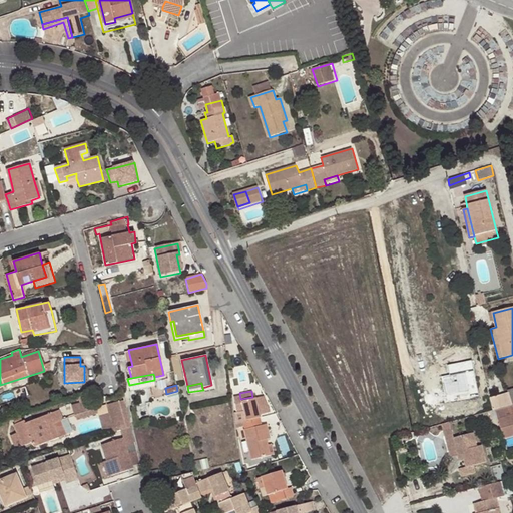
[(509,396),(490,401),(492,410),(496,409),(512,405),(509,396)]
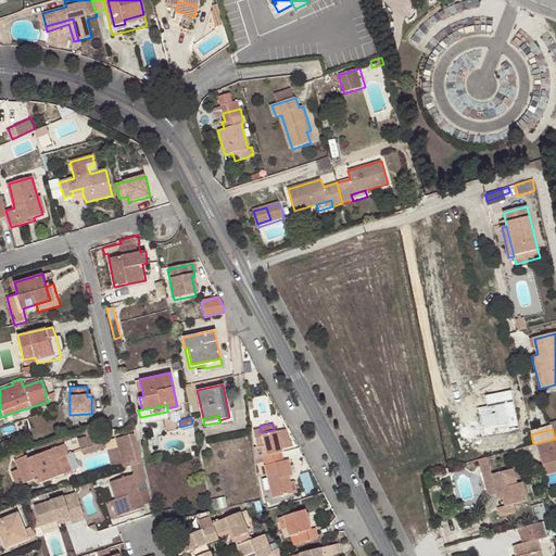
[(274,430),(261,432),(265,454),(280,451),(291,450),(289,437),(278,439),(276,430),(274,430)]
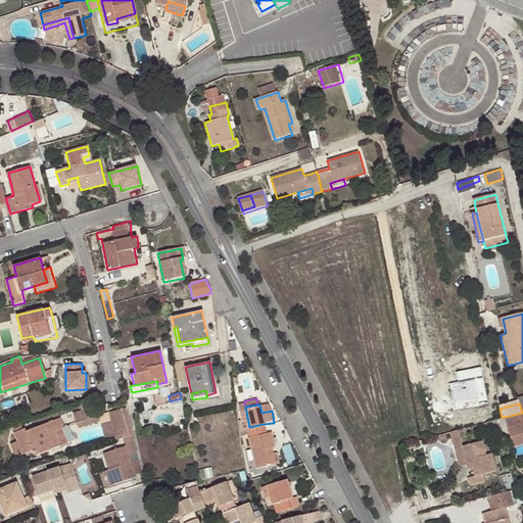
[(129,434),(116,437),(117,440),(124,438),(134,435),(129,413),(129,411),(124,412),(129,434)]
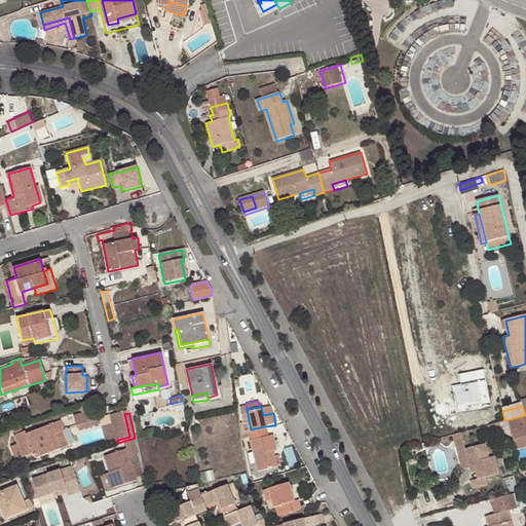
[(124,414),(112,417),(117,440),(129,437),(124,414)]
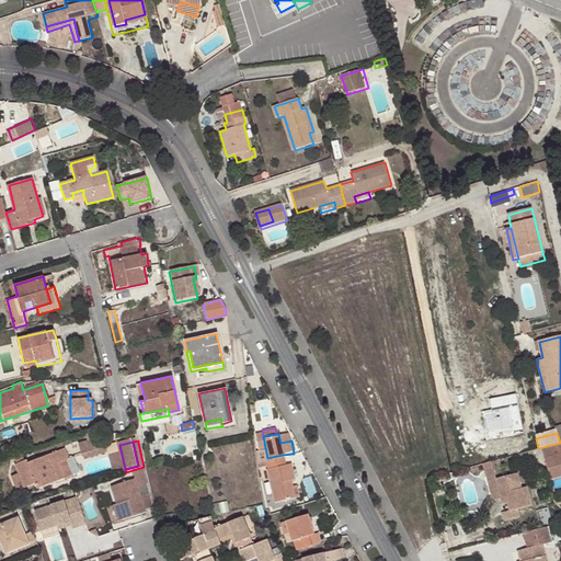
[(560,454),(560,442),(560,443),(542,447),(546,459),(560,454)]
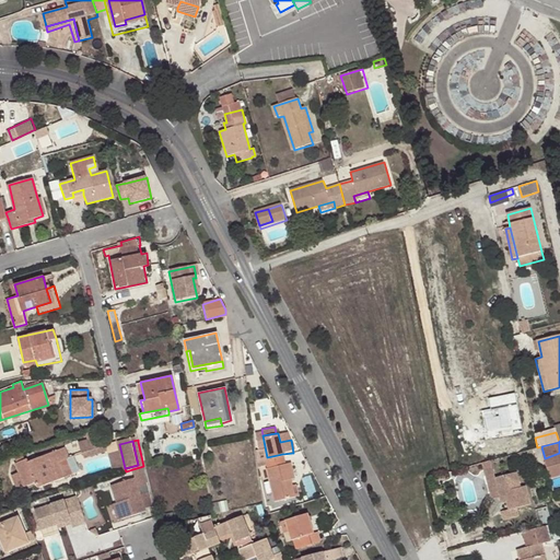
[(111,444),(86,450),(89,455),(112,450),(111,444)]
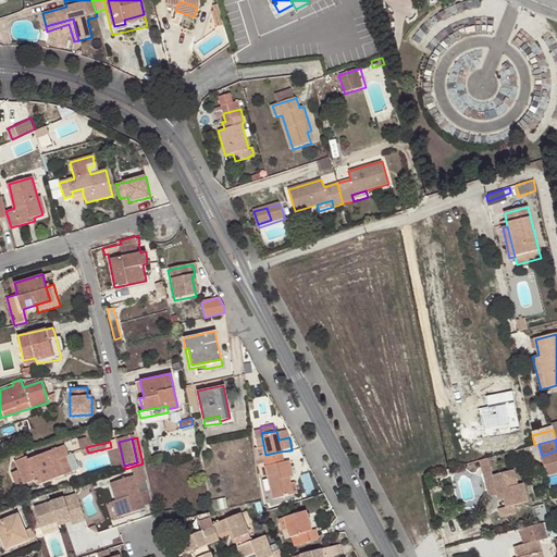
[(26,456),(15,460),(24,483),(35,479),(37,484),(58,477),(51,461),(58,459),(69,455),(64,444),(27,459),(26,456)]
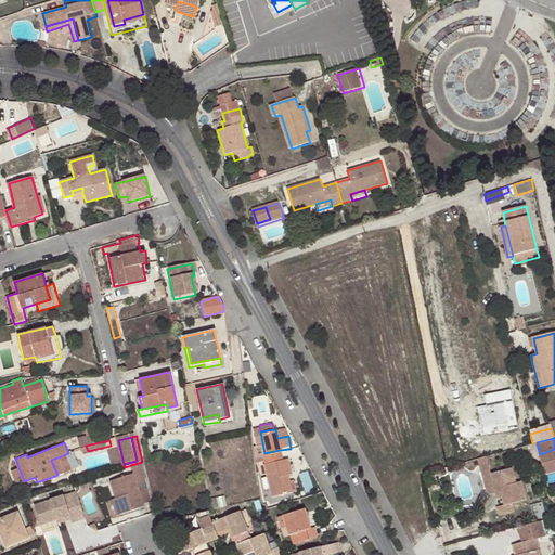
[(554,449),(540,454),(545,475),(554,472),(554,449)]
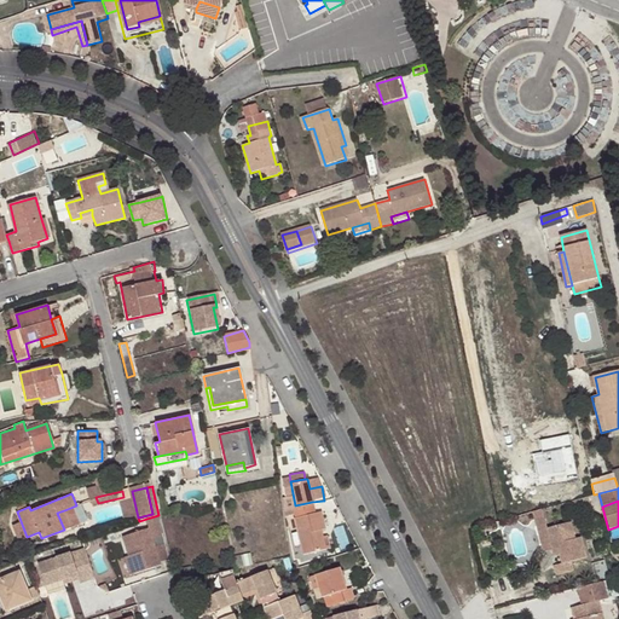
[(302,554),(324,548),(322,534),(318,534),(317,528),(319,528),(324,527),(319,510),(314,512),(312,502),(295,505),(293,507),(295,515),(294,516),(302,554)]
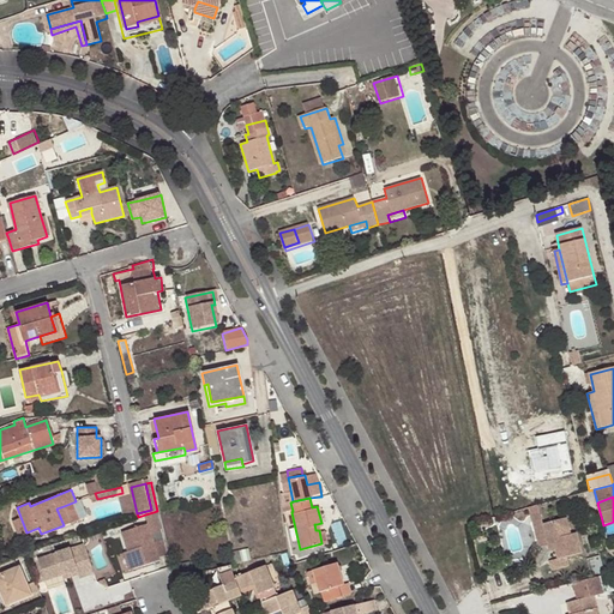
[(56,509),(64,525),(71,522),(64,506),(56,509)]
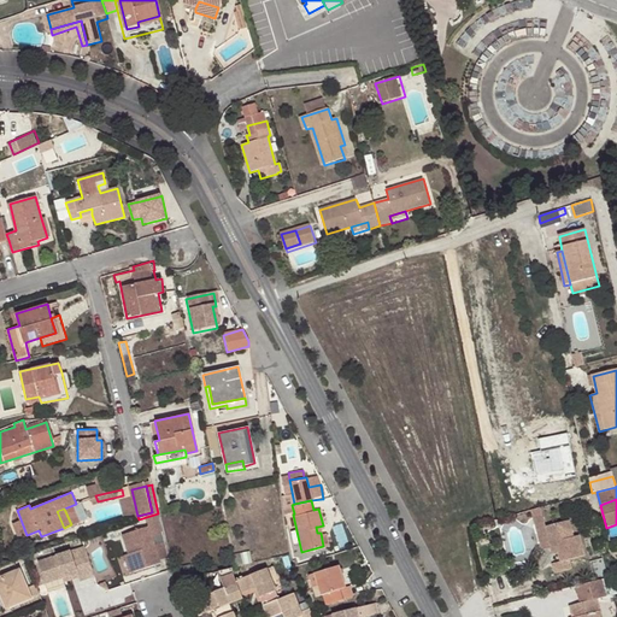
[(152,535),(163,532),(158,513),(146,517),(150,527),(123,535),(129,554),(135,571),(162,564),(158,553),(156,553),(154,550),(157,550),(152,535)]
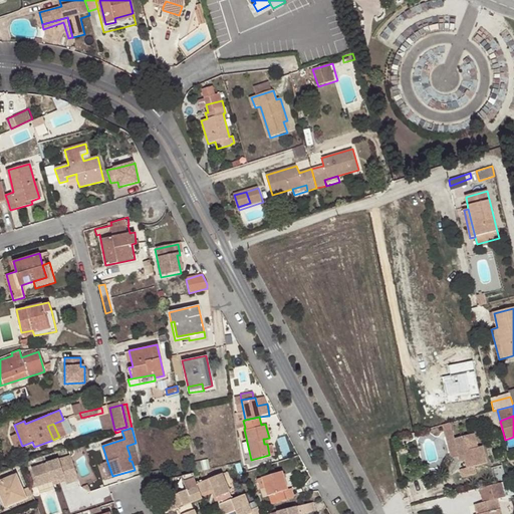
[(455,442),(459,459),(464,457),(466,463),(467,470),(461,472),(463,481),(478,476),(476,469),(487,465),(483,448),(478,450),(474,436),(455,442)]
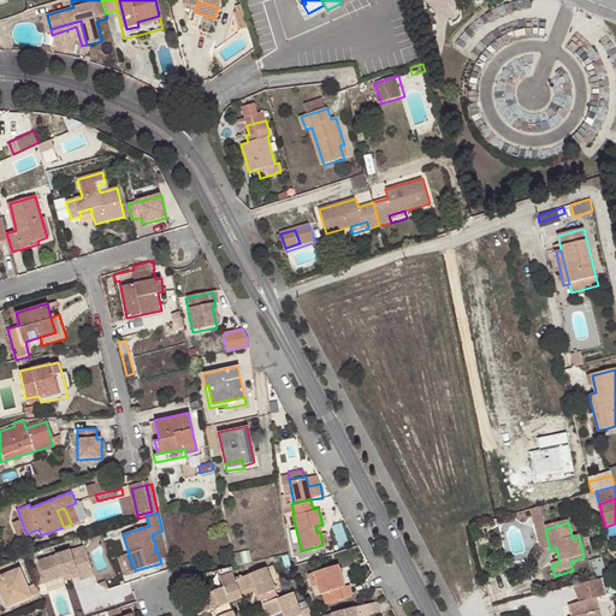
[(80,580),(94,575),(84,545),(37,561),(45,582),(61,576),(77,572),(78,576),(80,580)]
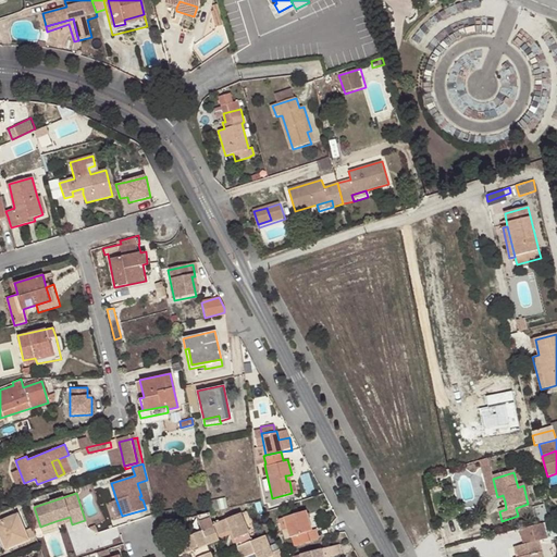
[(118,518),(122,516),(116,500),(112,502),(118,518)]
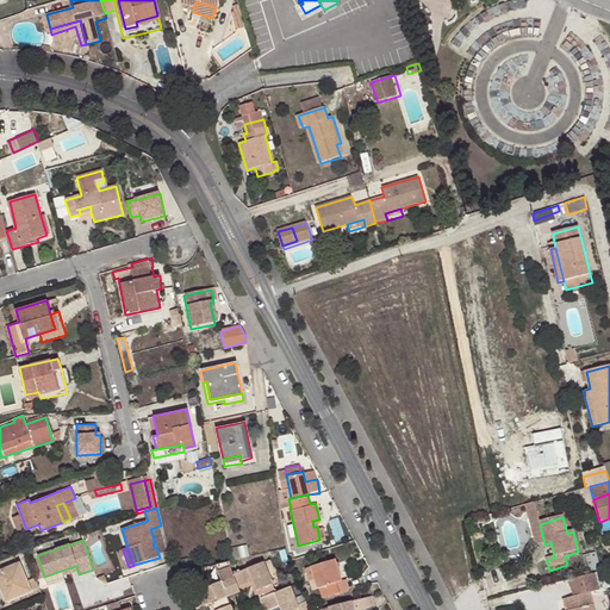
[(172,561),(174,573),(190,570),(187,558),(172,561)]
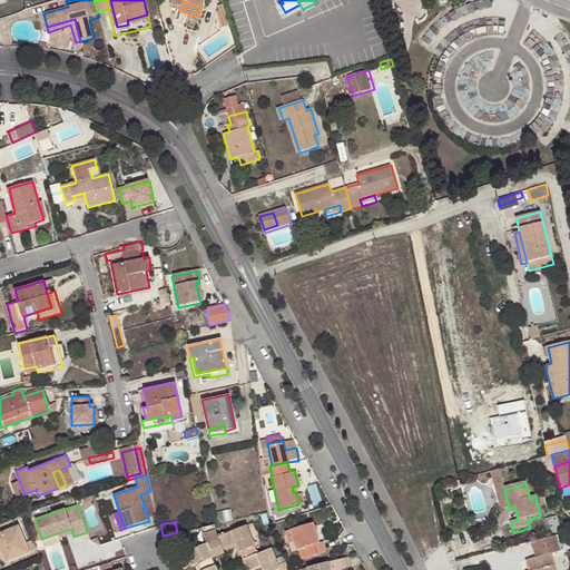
[(291,528),(293,539),(296,548),(304,547),(307,556),(325,550),(323,541),(318,542),(313,522),(291,528)]
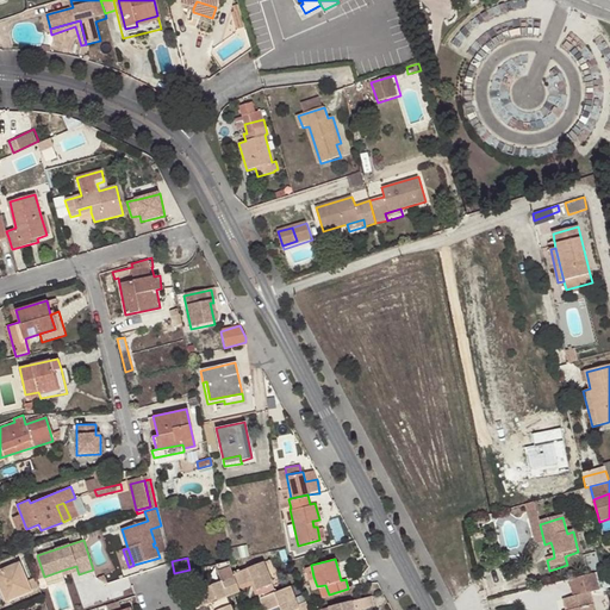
[(230,568),(229,560),(217,562),(218,572),(221,580),(203,587),(209,603),(211,602),(225,596),(231,593),(238,591),(237,586),(231,573),(230,568)]
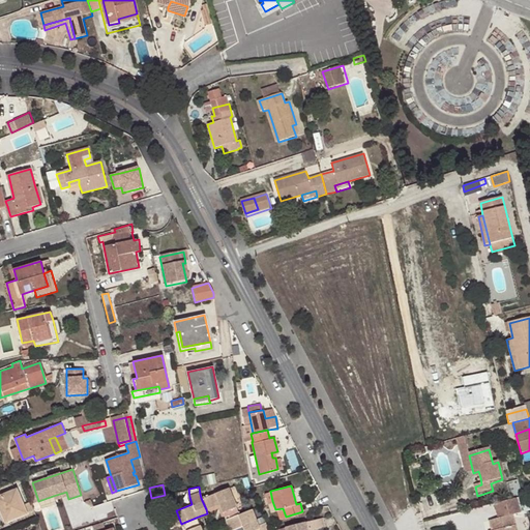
[(228,488),(201,498),(206,509),(219,504),(225,519),(238,513),(228,488)]
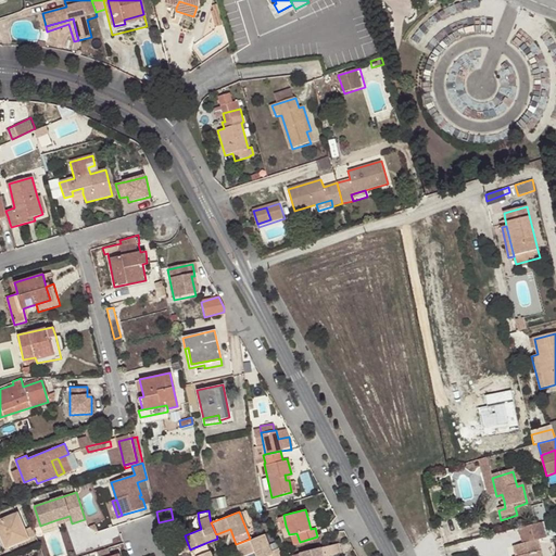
[(35,534),(32,527),(24,530),(17,513),(0,520),(0,532),(5,547),(35,534)]
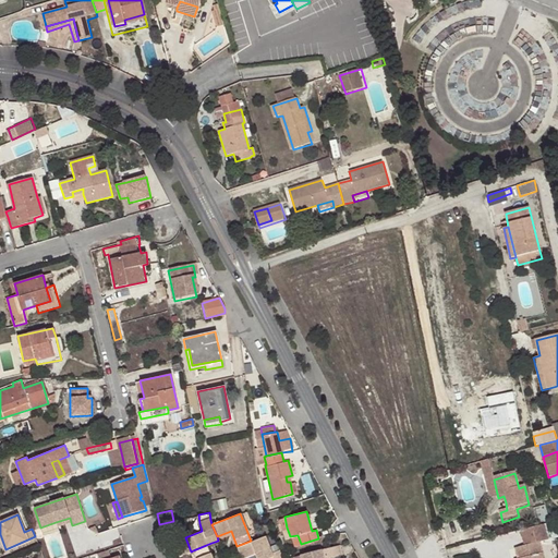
[(237,546),(241,557),(255,554),(257,557),(281,557),(279,550),(271,554),(265,536),(251,541),(237,546)]
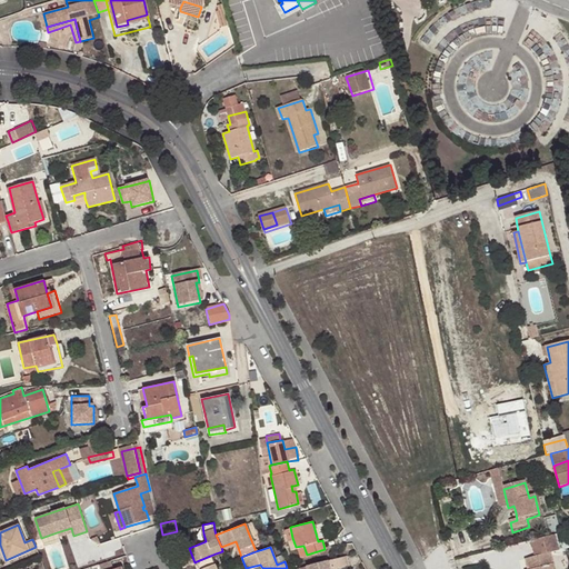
[(531,568),(533,568),(532,568),(555,568),(550,551),(526,558),(529,568),(531,568)]
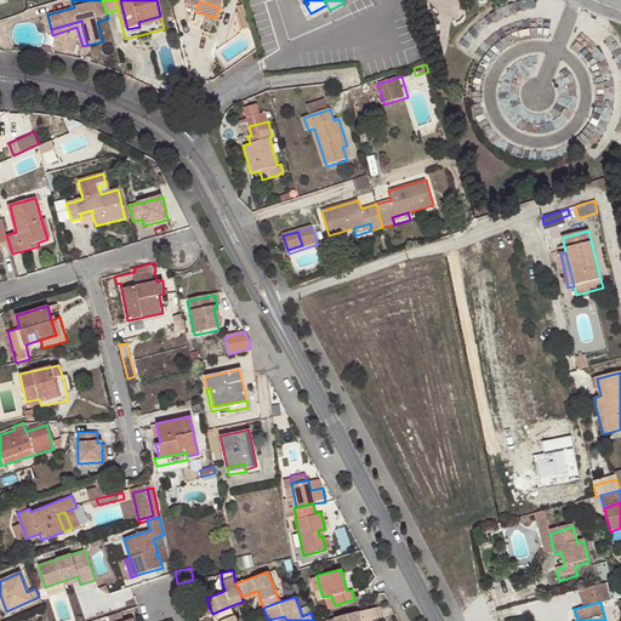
[(235,620),(229,607),(215,613),(217,620),(235,620)]
